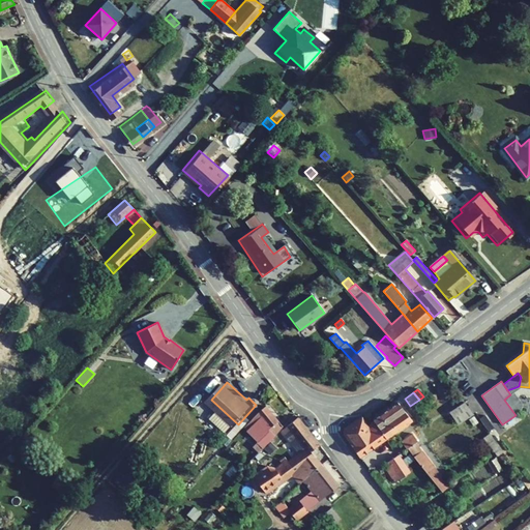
[(464,402),(449,412),(458,424),(473,415),(464,402)]
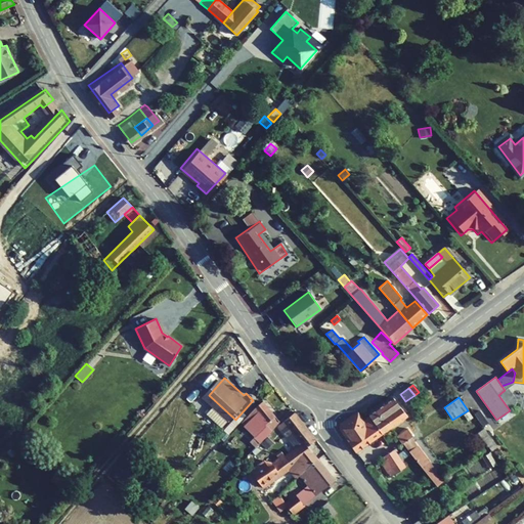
[(391,398),(367,415),(374,424),(397,407),(391,398)]
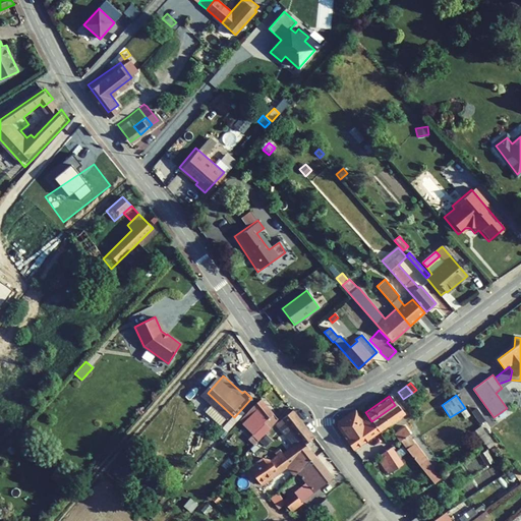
[(246,421),(262,444),(282,422),(268,400),(259,407),(246,421)]
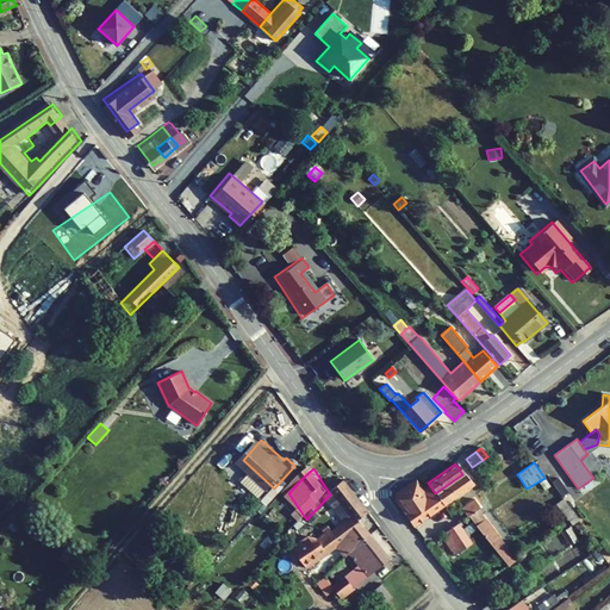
[(470,484),(462,474),(435,493),(442,503),(470,484)]
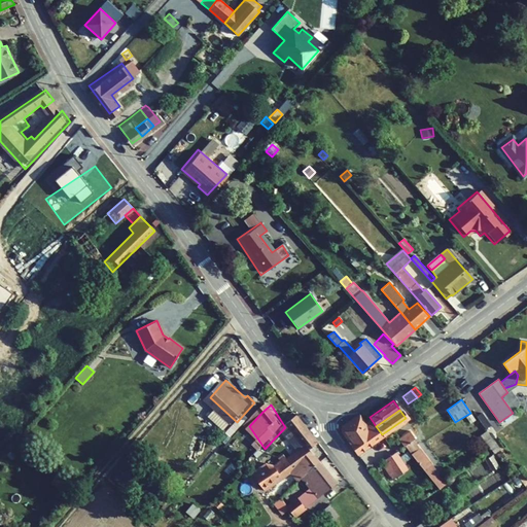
[(470,423),(476,420),(471,414),(466,417),(470,423)]
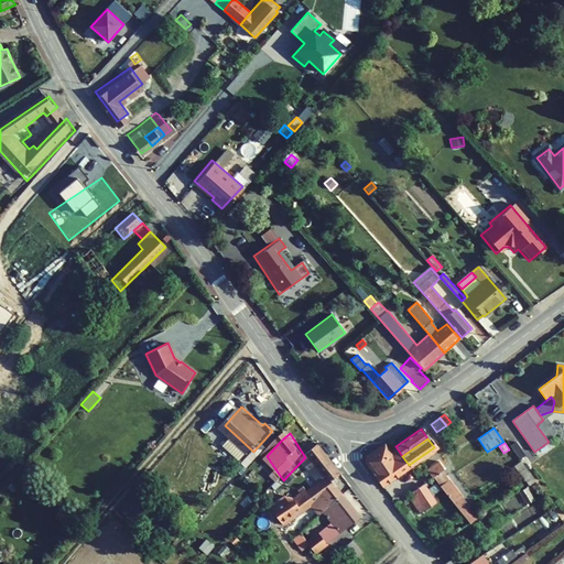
[(381,444),(360,457),(380,486),(387,480),(375,462),(381,456),(388,452),(381,444)]
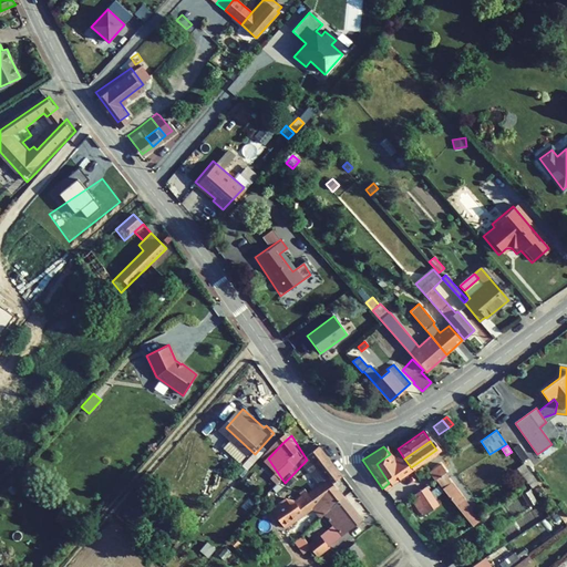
[(346,477),(326,447),(307,461),(325,485),(330,482),(334,487),(338,484),(346,477)]
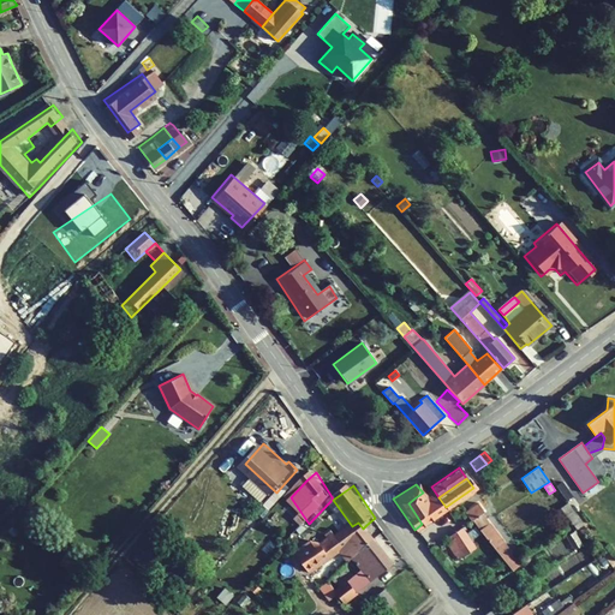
[(431,487),(423,493),(416,497),(430,518),(435,514),(446,507),(439,497),(431,487)]
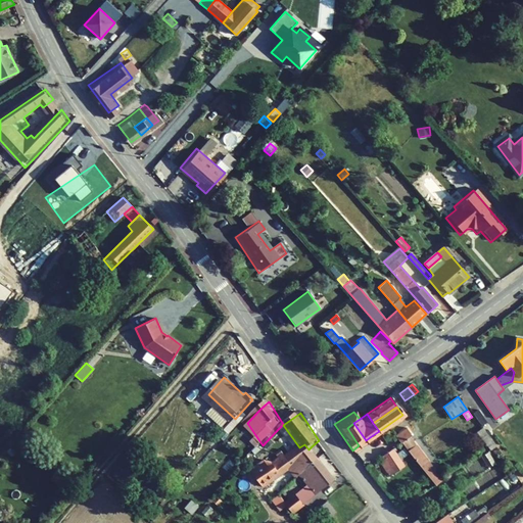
[(359,445),(366,440),(353,423),(347,428),(359,445)]
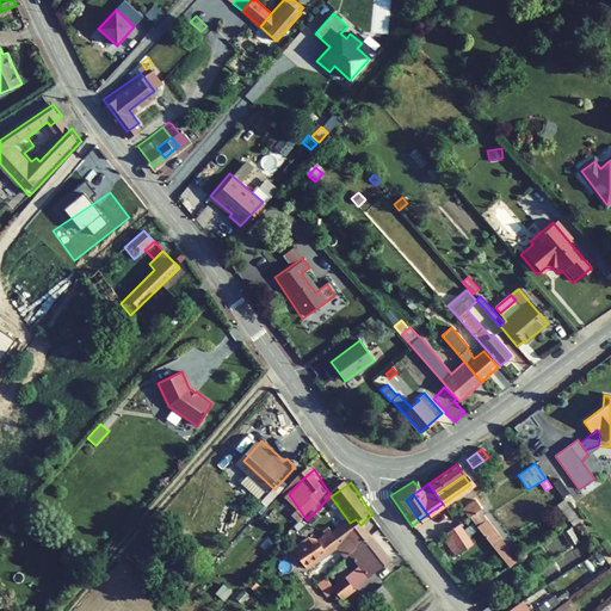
[(565,499),(557,504),(563,512),(571,507),(565,499)]
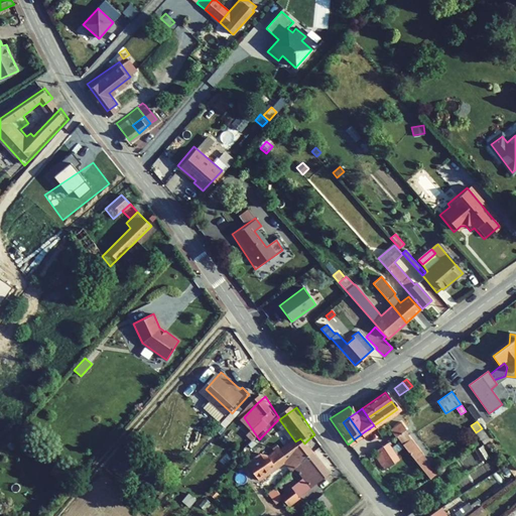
[(401,422),(391,429),(396,436),(397,436),(430,479),(436,474),(410,438),(405,430),(406,429),(401,422)]
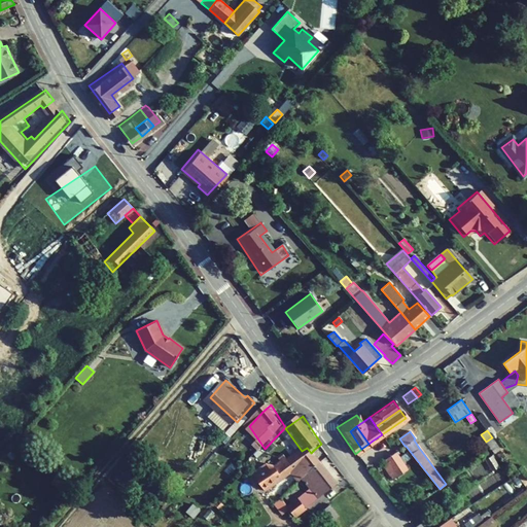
[(494,453),(500,449),(492,437),(486,442),(494,453)]
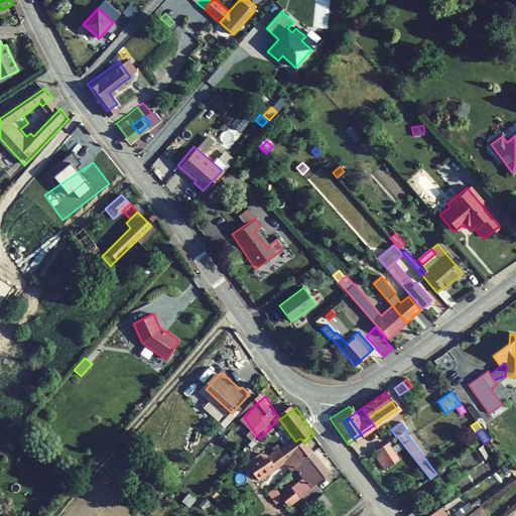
[(304,443),(300,438),(295,441),(283,450),(281,446),(276,450),(268,448),(255,459),(267,475),(289,459),(297,469),(306,460),(316,452),(307,440),(304,443)]
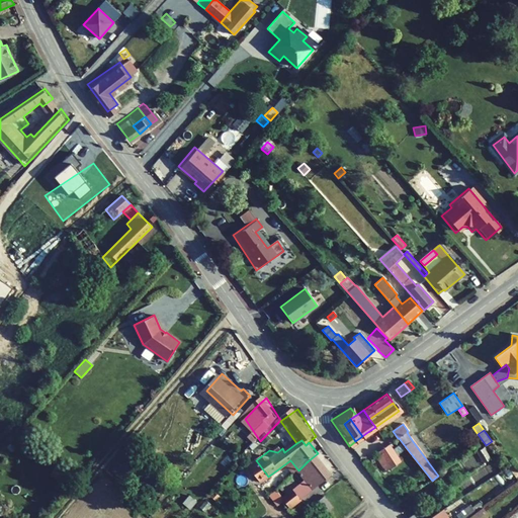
[(402,461),(390,444),(375,453),(379,458),(377,460),(385,471),(402,461)]
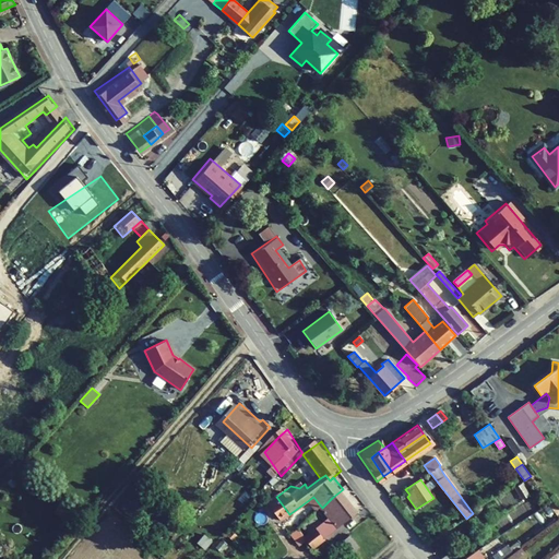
[(428,490),(436,485),(432,479),(425,485),(428,490)]
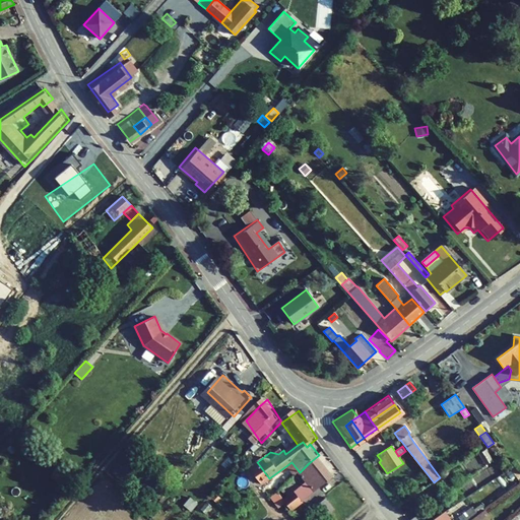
[(493,461),(485,449),(478,454),(485,465),(493,461)]
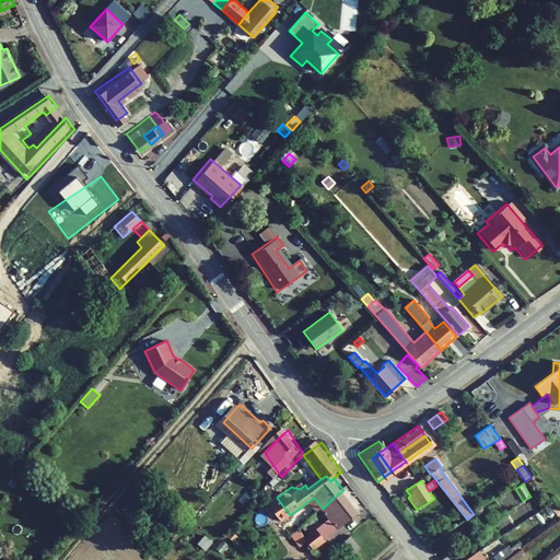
[(307,535),(315,547),(326,538),(324,535),(348,518),(351,522),(361,514),(343,490),(333,499),(341,510),(307,535)]
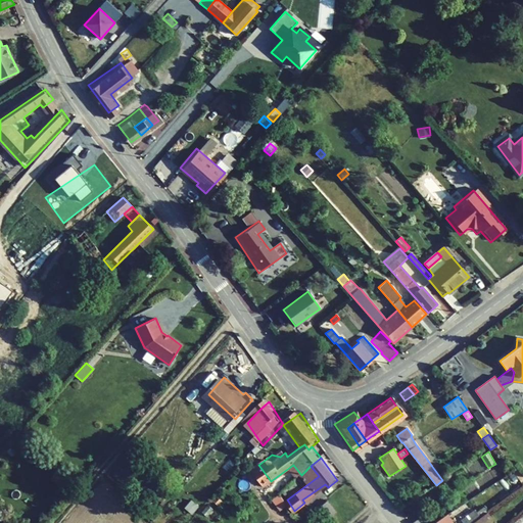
[(153,476),(159,482),(165,475),(159,469),(153,476)]
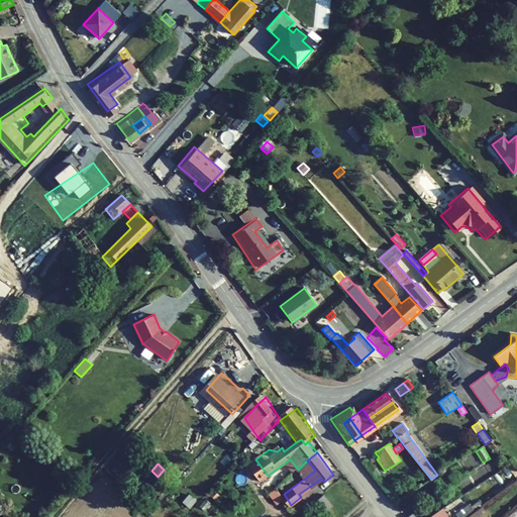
[(148,501),(157,492),(149,485),(141,494),(148,501)]
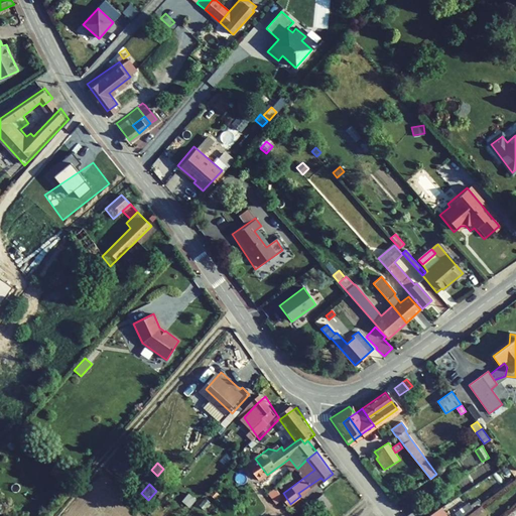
[(326,509),(331,505),(323,494),(316,499),(326,509)]
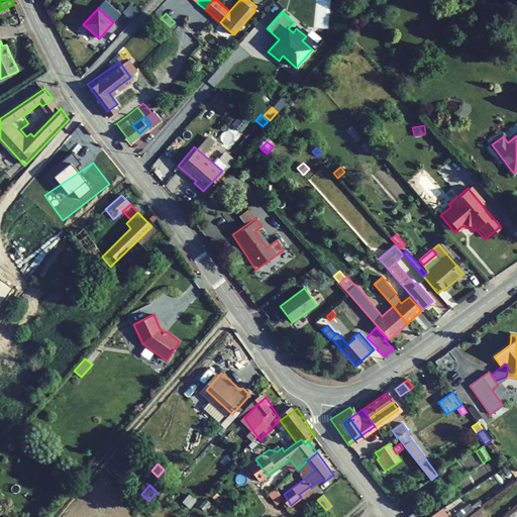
[(470,504),(455,514),(457,516),(467,516),(482,507),(478,502),(472,507),(470,504)]
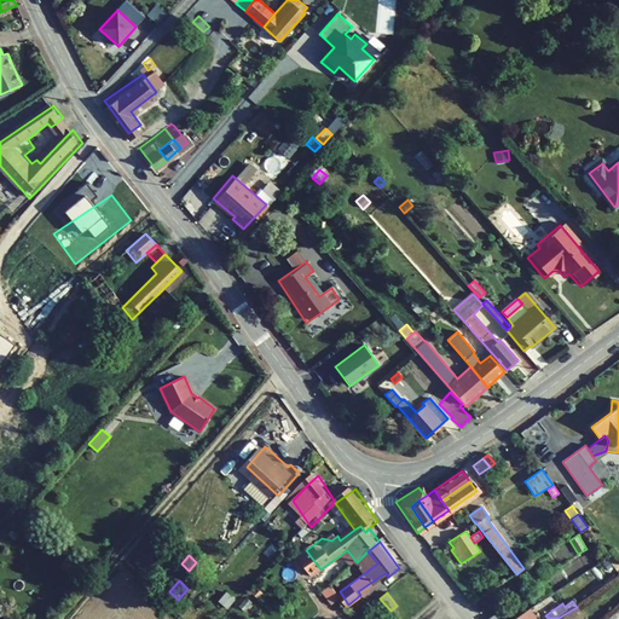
[(559,618),(572,618),(582,613),(577,607),(559,618)]
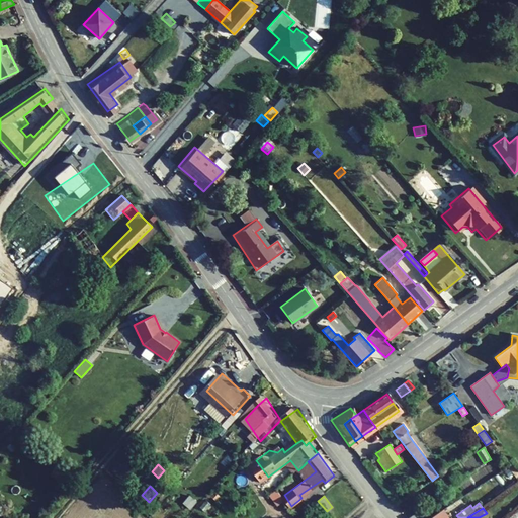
[(426,517),(420,509),(408,517),(426,517)]
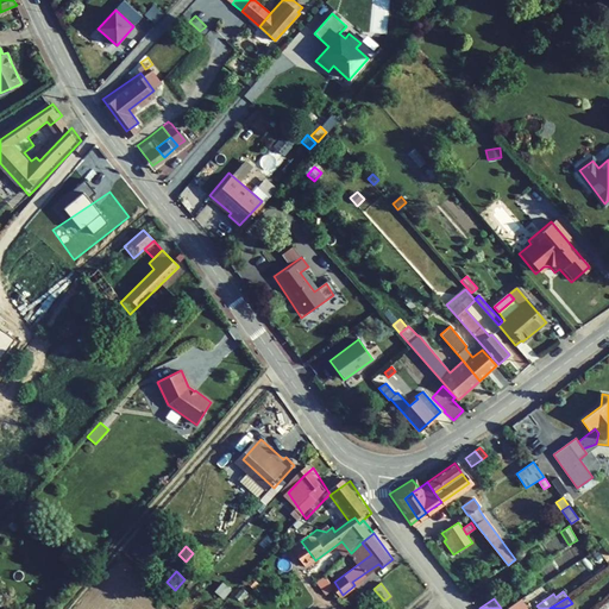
[(504,608),(527,608),(521,598),(504,608)]
